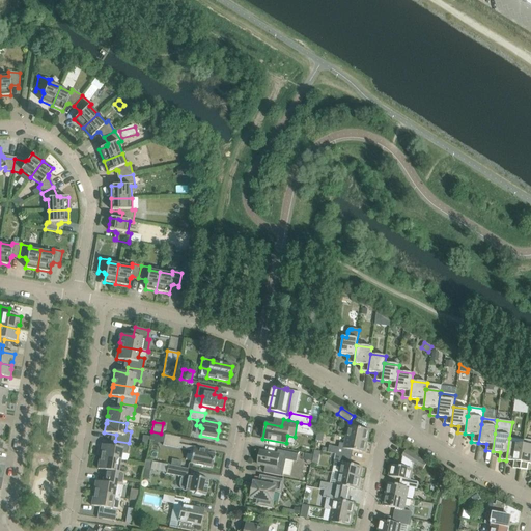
[(301,423),(299,430),(313,434),(315,426),(309,424),(301,423)]
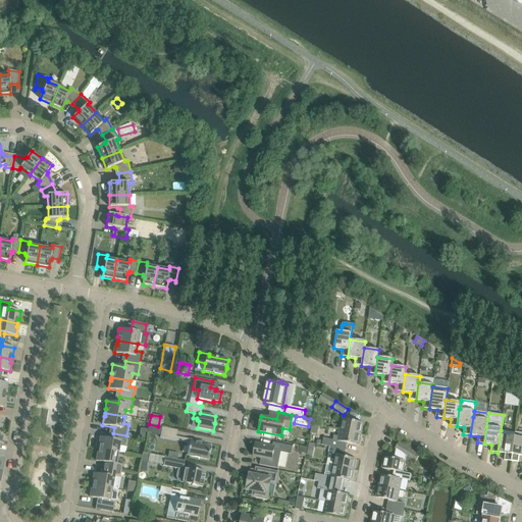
[(363,423),(349,420),(349,417),(343,416),(341,430),(361,434),(363,423)]
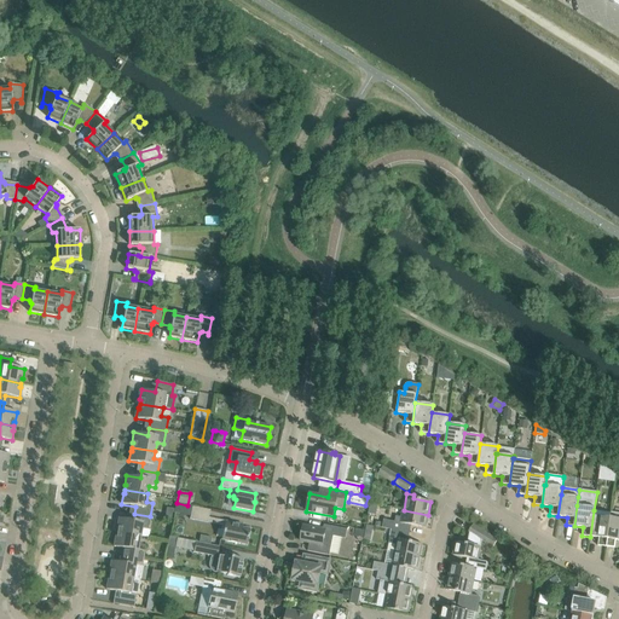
[(174,513),(186,515),(189,507),(177,503),(174,513)]
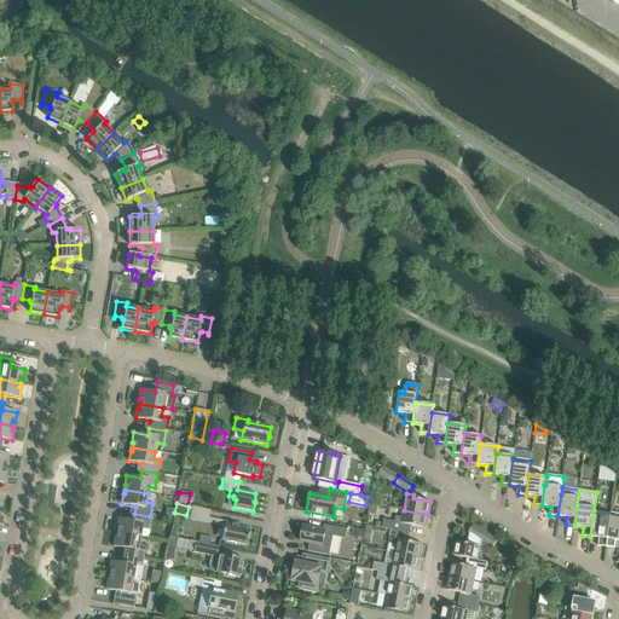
[(190,519),(208,522),(210,510),(192,507),(190,519)]
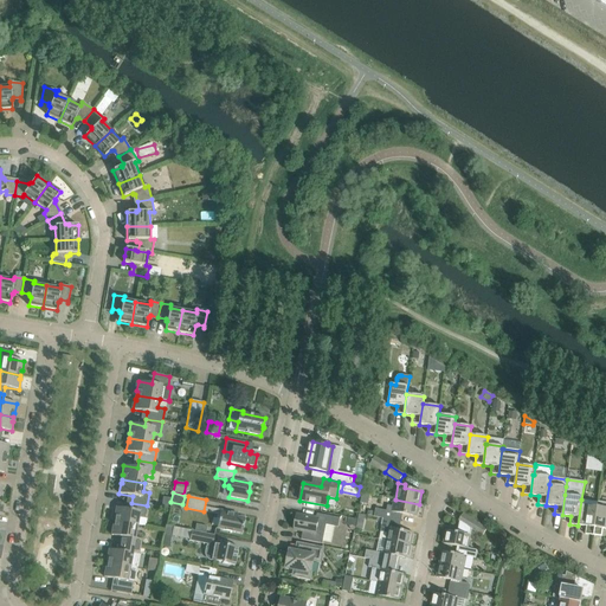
[(375,509),(374,516),(384,519),(398,521),(399,514),(403,514),(417,517),(419,504),(395,500),(393,507),(387,505),(386,510),(375,509)]
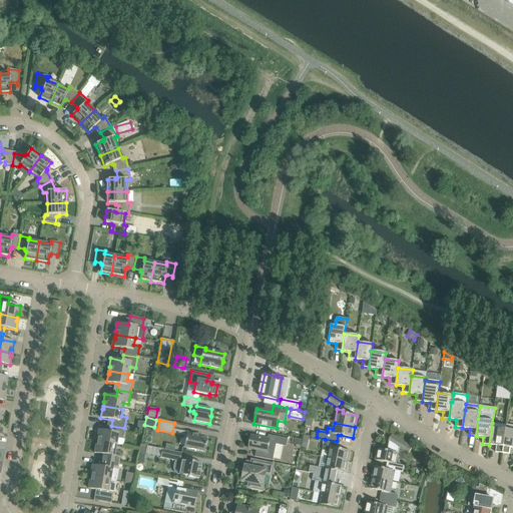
[(502,453),(506,429),(506,425),(492,423),(489,445),(496,446),(495,452),(502,453)]
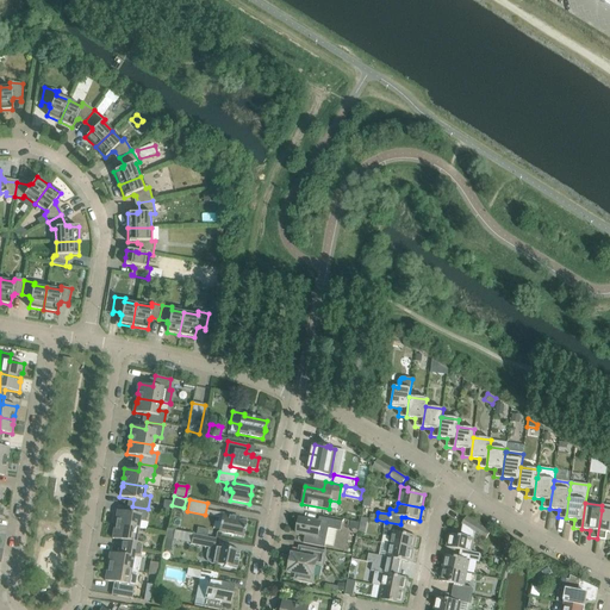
[(609,506),(602,505),(602,510),(597,539),(605,540),(607,533),(609,533),(609,506)]
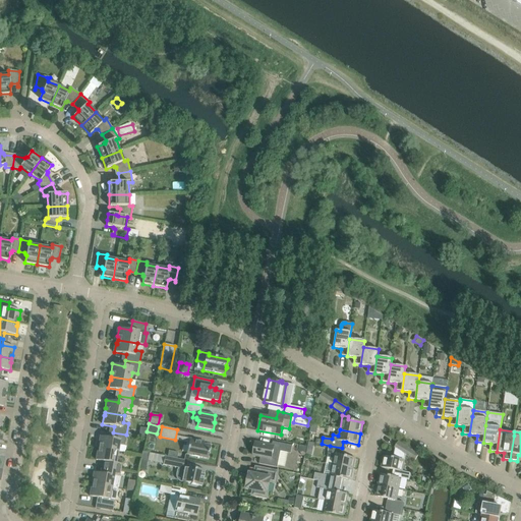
[(124,446),(126,435),(113,432),(112,438),(100,436),(99,445),(100,445),(99,448),(118,452),(119,445),(124,446)]
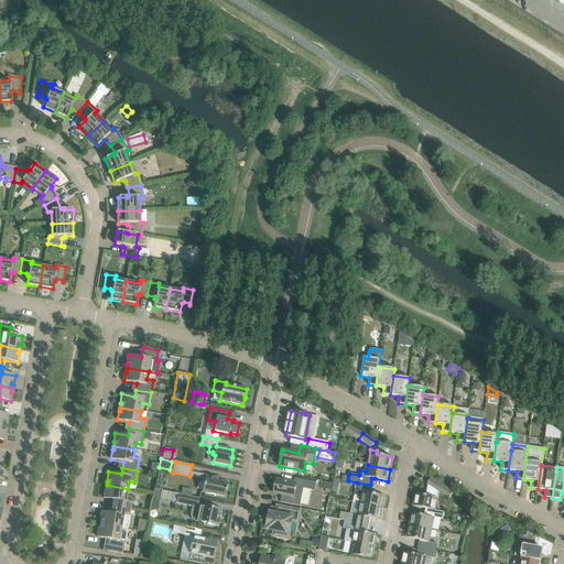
[(204,475),(202,483),(204,483),(202,492),(225,497),(227,483),(220,481),(221,478),(204,475)]
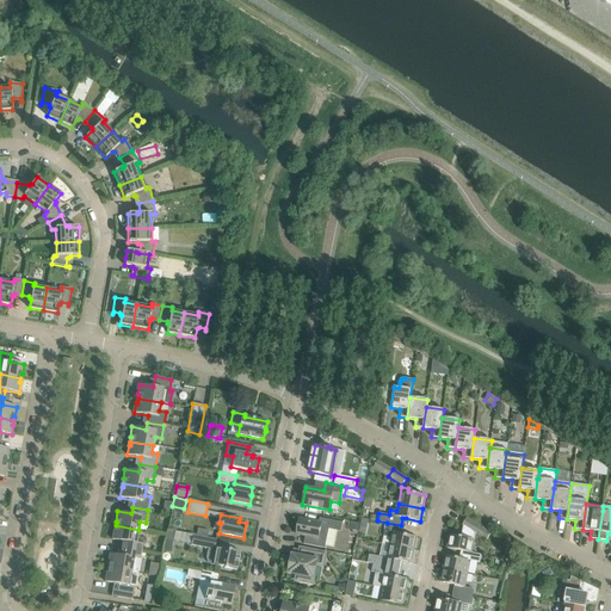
[(309,544),(309,545),(325,548),(329,530),(341,532),(343,523),(320,518),(319,523),(300,519),(296,535),(310,537),(309,544)]
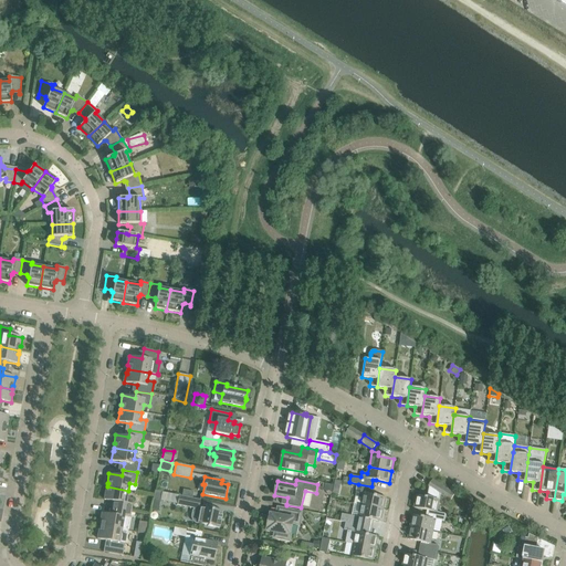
[(429,493),(428,498),(417,495),(415,507),(430,511),(437,512),(439,500),(441,495),(451,501),(454,494),(452,493),(432,480),(428,486),(429,488),(430,488),(429,493)]
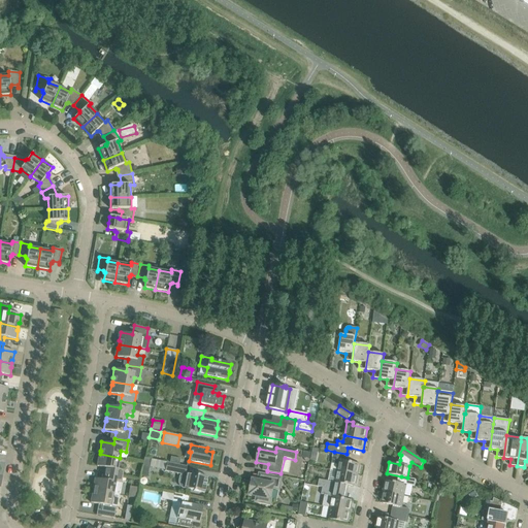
[(310,453),(303,451),(302,456),(305,461),(309,462),(310,453)]
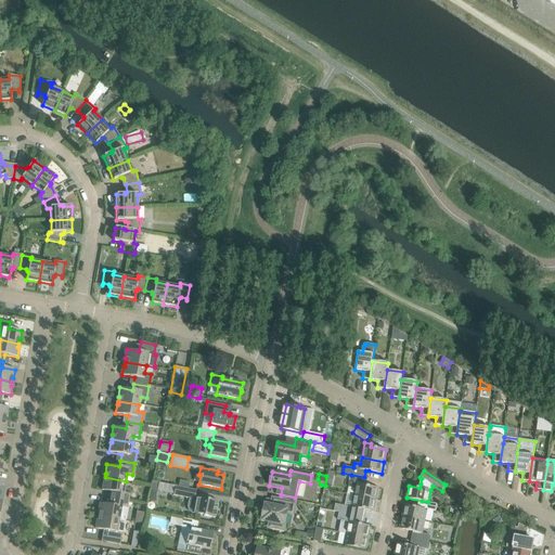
[(363,485),(364,477),(351,475),(348,487),(356,489),(353,495),(376,500),(378,488),(363,485)]
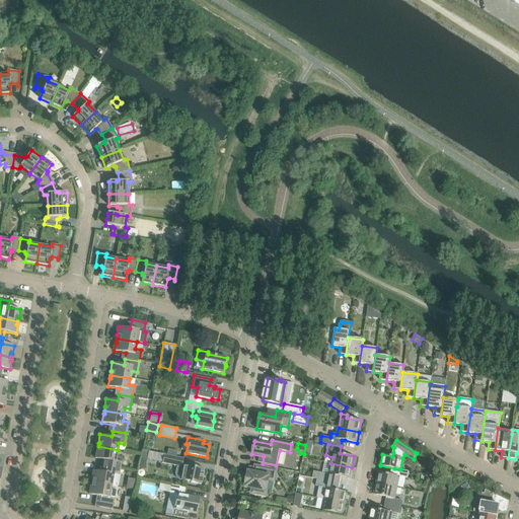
[(118,450),(98,446),(97,450),(96,450),(95,458),(103,459),(102,465),(105,466),(120,468),(122,457),(117,456),(118,450)]
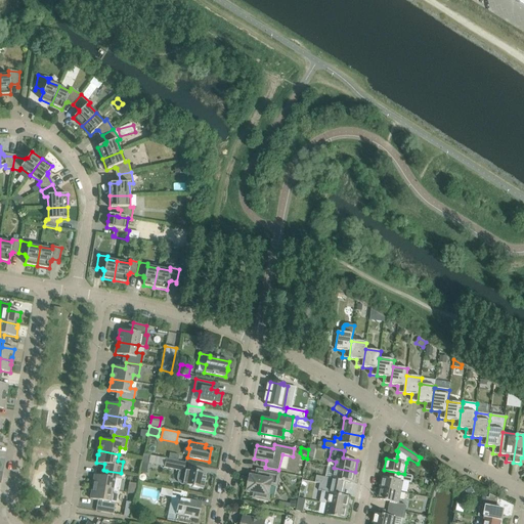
[(164,467),(164,468),(179,471),(178,473),(178,475),(177,477),(177,480),(178,481),(179,483),(181,484),(182,485),(192,486),(192,487),(203,489),(206,473),(195,471),(195,472),(185,470),(184,470),(185,463),(178,462),(168,460),(165,459),(164,467)]
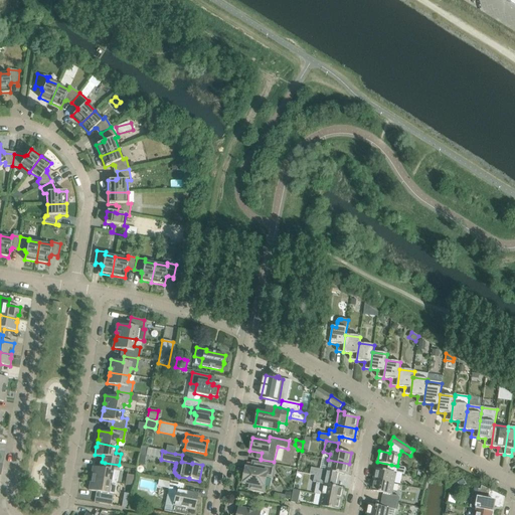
[(427,467),(430,455),(423,454),(421,466),(427,467)]
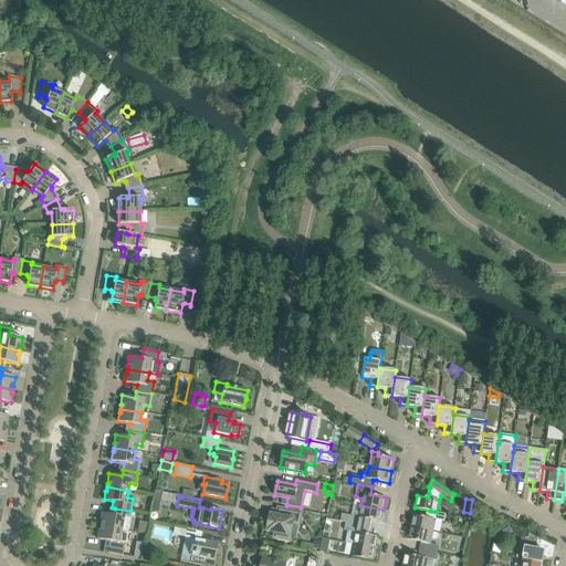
[(346,523),(373,527),(374,521),(381,522),(384,510),(360,505),(358,517),(342,514),(341,522),(346,523)]
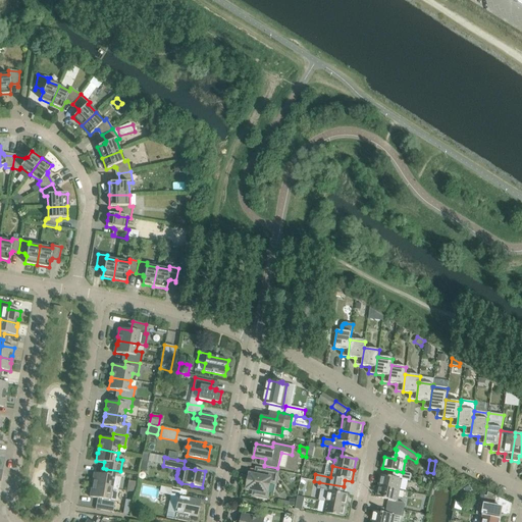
[(117,489),(120,471),(106,469),(103,468),(101,474),(94,473),(92,481),(93,481),(93,485),(117,489)]
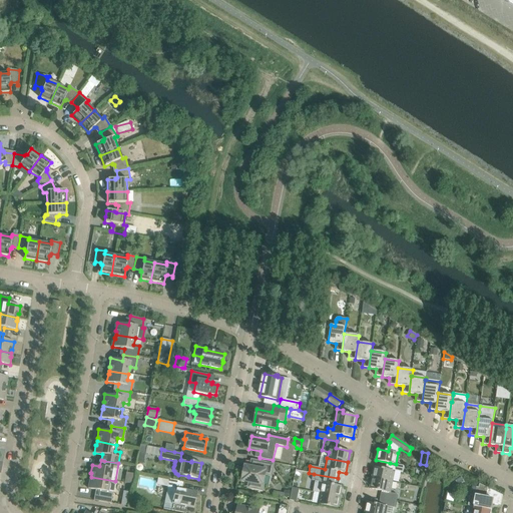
[(254,468),(245,466),(243,476),(242,481),(249,483),(248,485),(250,488),(261,490),(263,488),(266,474),(272,476),(274,465),(257,461),(254,468)]
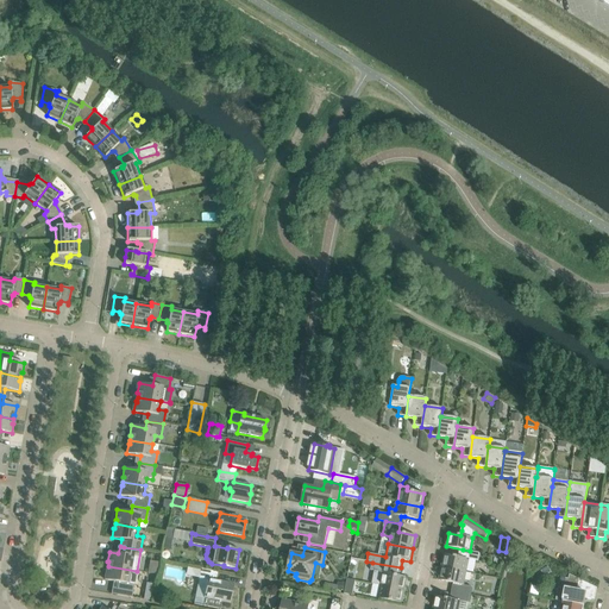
[(470,551),(463,550),(462,558),(444,554),(441,567),(466,572),(469,559),(478,562),(479,553),(470,551)]
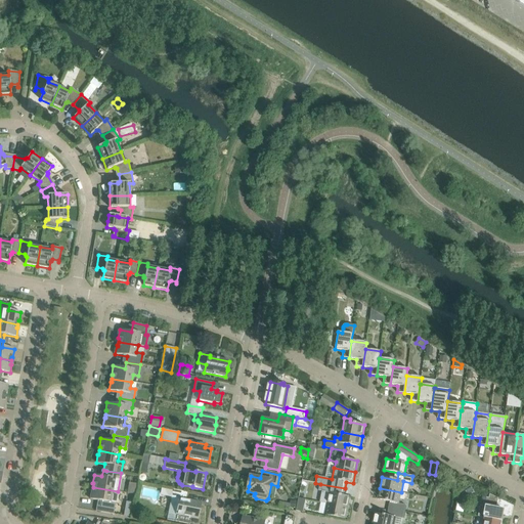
[(320,503),(326,504),(348,508),(350,496),(343,495),(345,488),(320,484),(318,490),(322,491),(320,503)]
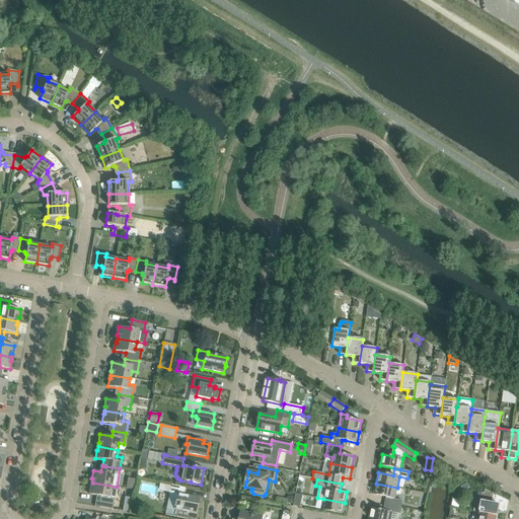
[(113,509),(117,487),(92,483),(91,486),(90,486),(89,494),(100,497),(99,502),(100,503),(99,507),(113,509)]
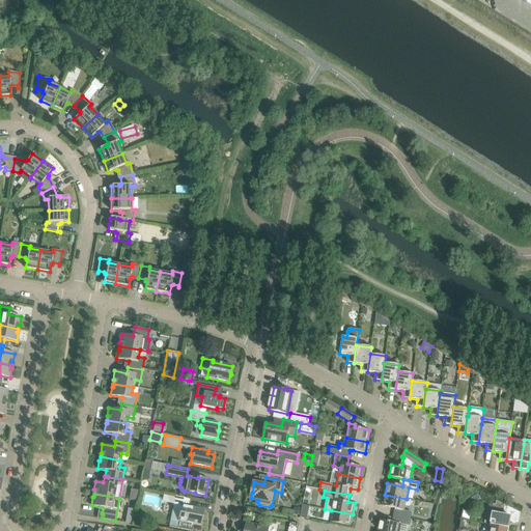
[(397,509),(396,515),(409,519),(411,511),(403,510),(407,499),(385,495),(383,506),(397,509)]
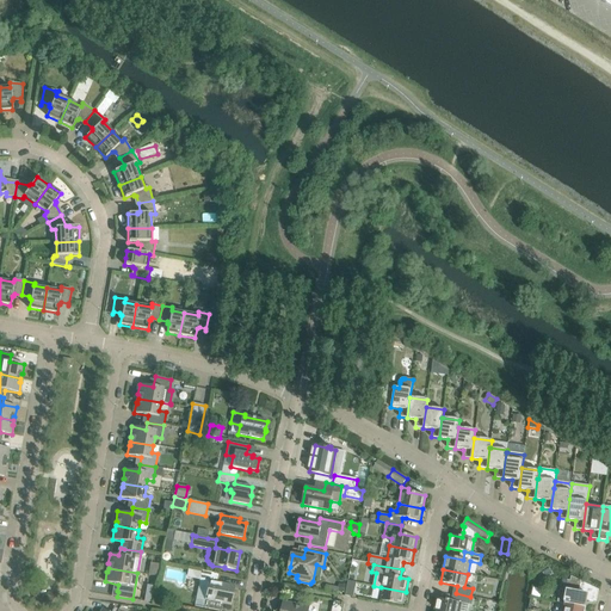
[(543,573),(545,579),(553,574),(550,569),(543,573)]
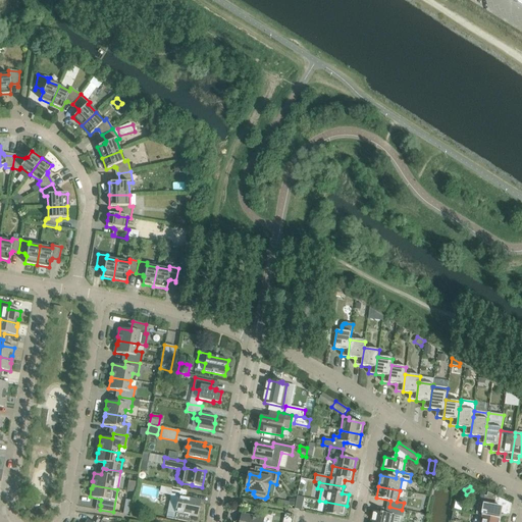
[(197,517),(200,501),(185,498),(187,490),(172,487),(166,518),(187,521),(189,521),(191,516),(197,517)]
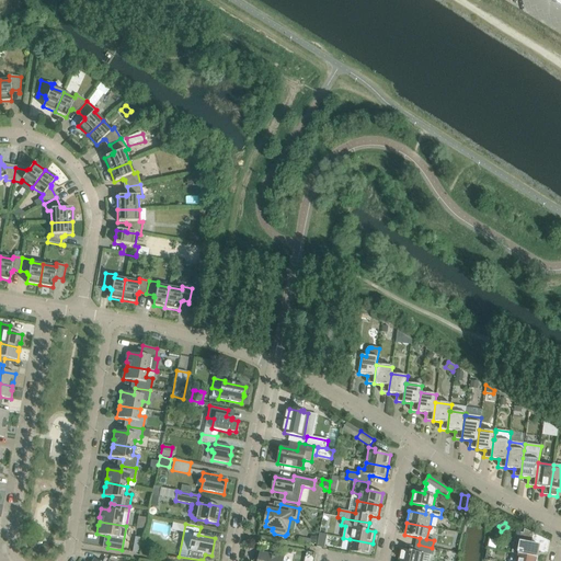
[(516,531),(512,553),(537,558),(539,551),(548,553),(550,541),(525,529),(524,534),(516,531)]
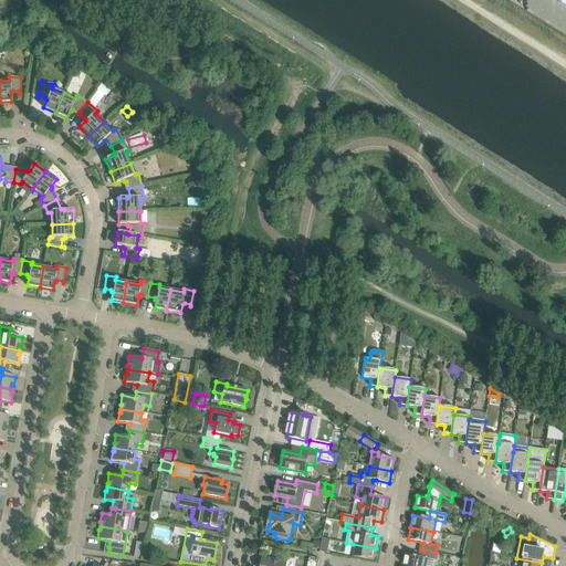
[(320,552),(327,553),(331,540),(323,538),(320,552)]
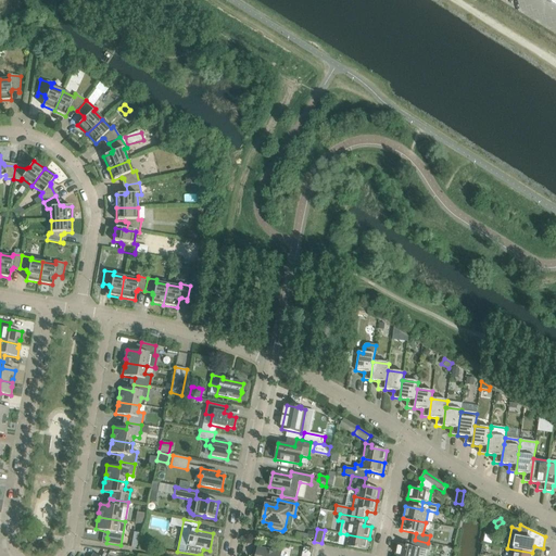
[(366,551),(369,539),(346,534),(344,546),(366,551)]
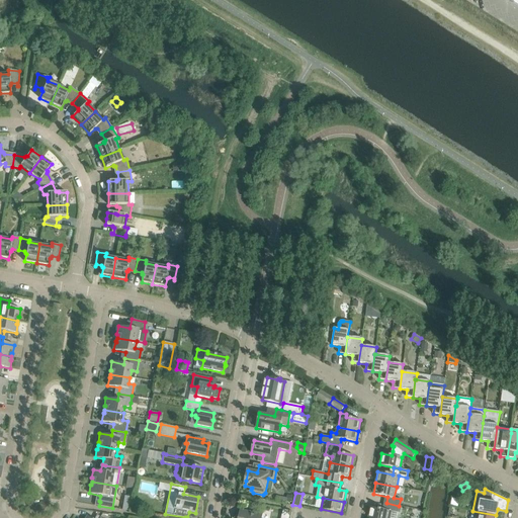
[(399,506),(386,503),(385,510),(370,507),(368,517),(390,517),(392,511),(398,513),(399,506)]
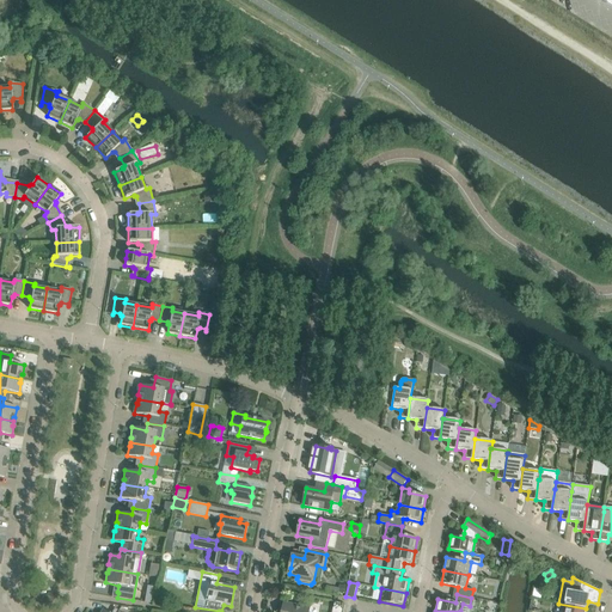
[(283,601),(281,611),(310,611),(311,607),(310,607),(310,609),(285,604),(285,603),(283,601)]
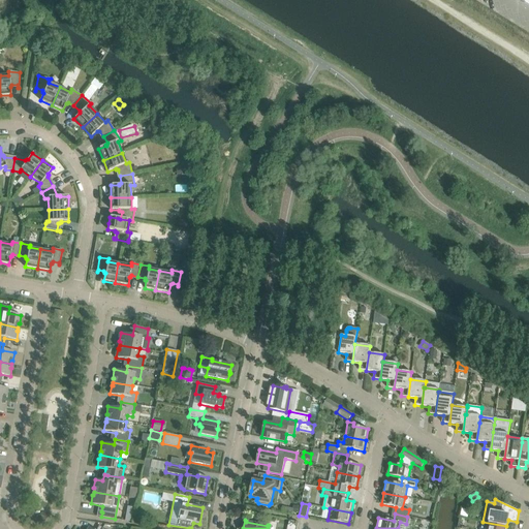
[(289,520),(286,528),(296,528),(298,522),(289,520)]
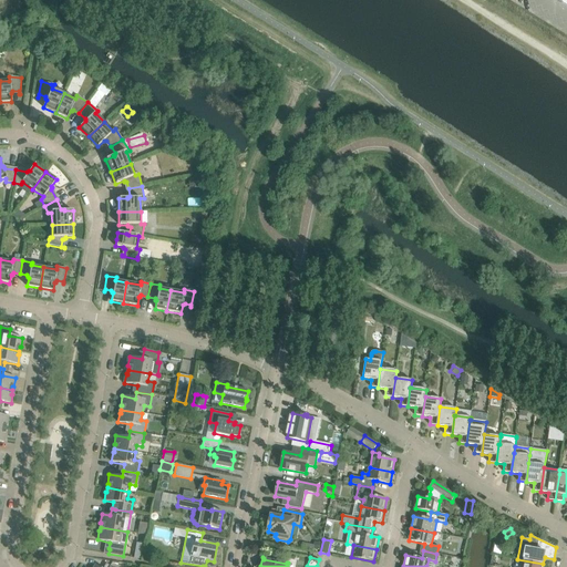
All buildings are outlined.
